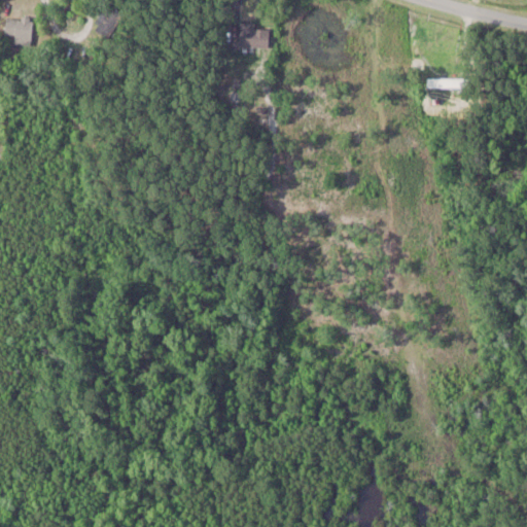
[(96,30),(112,40),(129,13),(111,3),(96,30)]
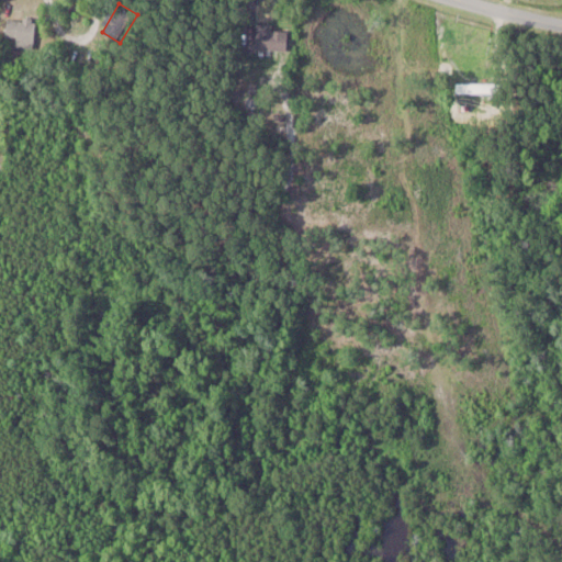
[(33,48),(35,18),(8,15),(4,46),(33,48)]
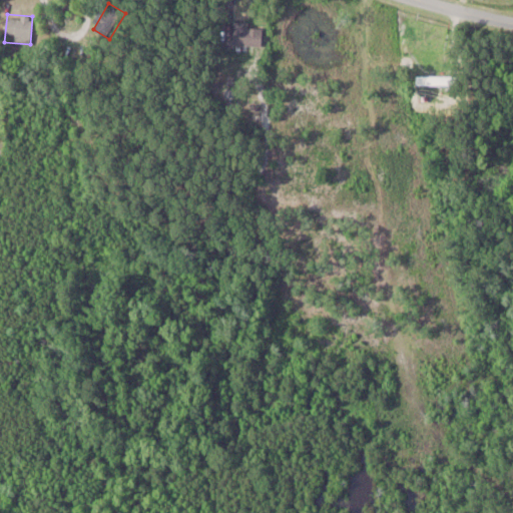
[(263,23),(232,22),(231,42),(262,43),(263,23)]
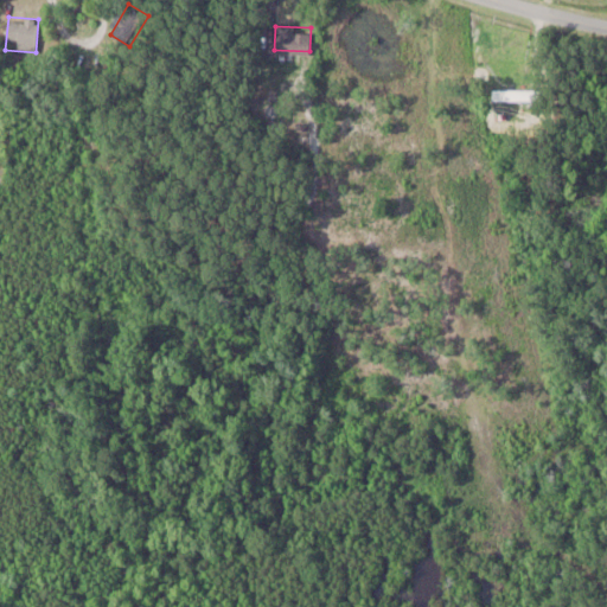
[(494,88),(494,98),(538,98),(538,88),(494,88)]
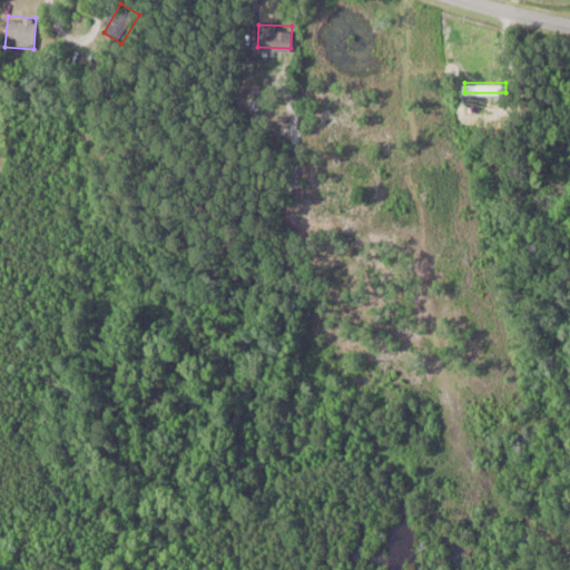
[(474,126),(497,126),(497,118),(474,117),(474,126)]
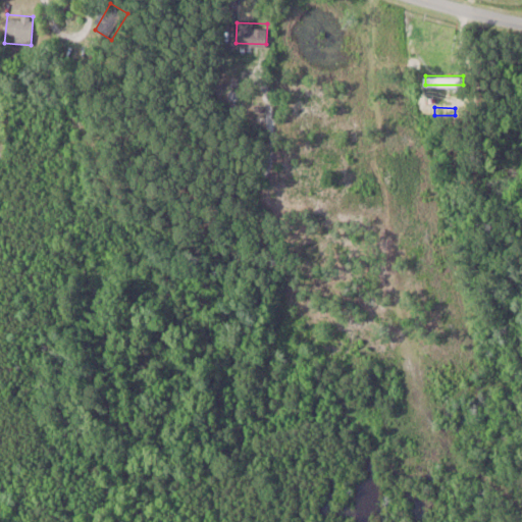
All buildings are outlined.
